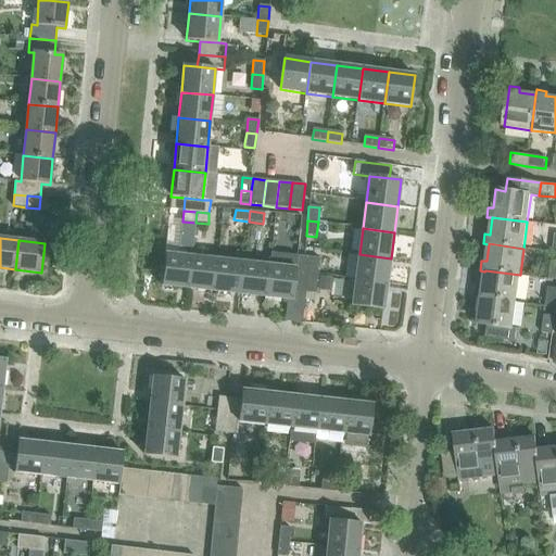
[(162,286),(189,289),(192,257),(165,254),(162,286)]
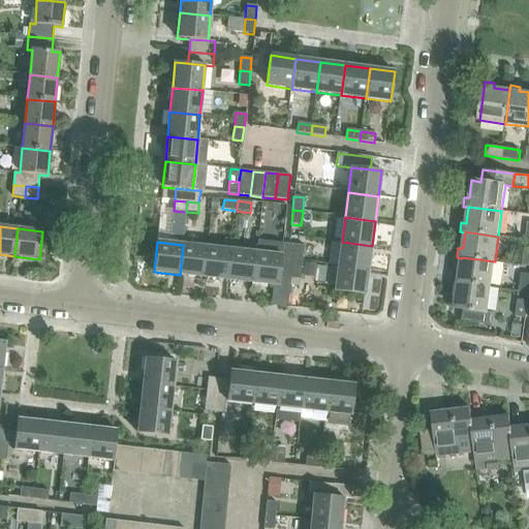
[(342,242),(338,266),(368,269),(372,246),(342,242)]
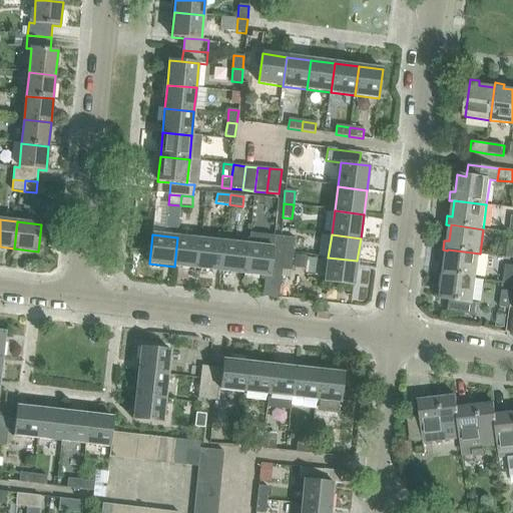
[(271,277),(272,269),(284,271),(285,253),(287,237),(275,236),(274,247),(248,245),(245,275),(271,277)]
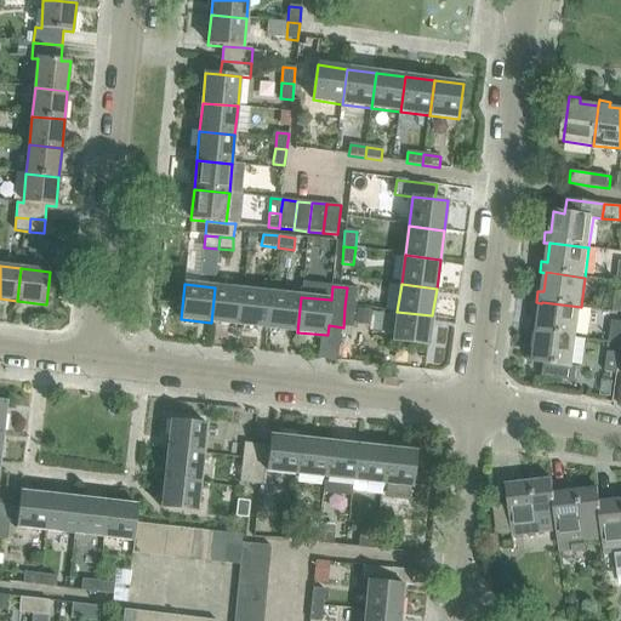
[(211,323),(240,325),(244,290),(215,288),(211,323)]
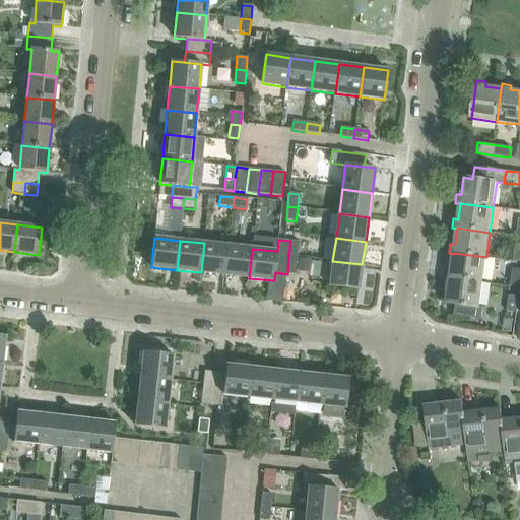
[(288,257),(298,258),(300,242),(290,241),(288,257)]
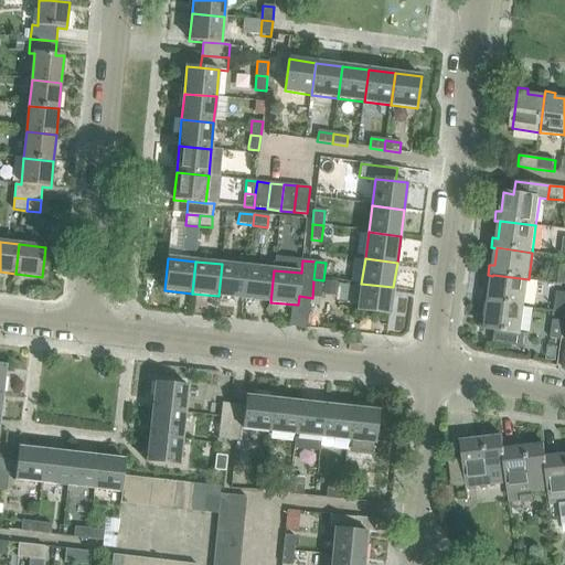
[(219,296),(244,299),(248,267),(222,264),(219,296)]
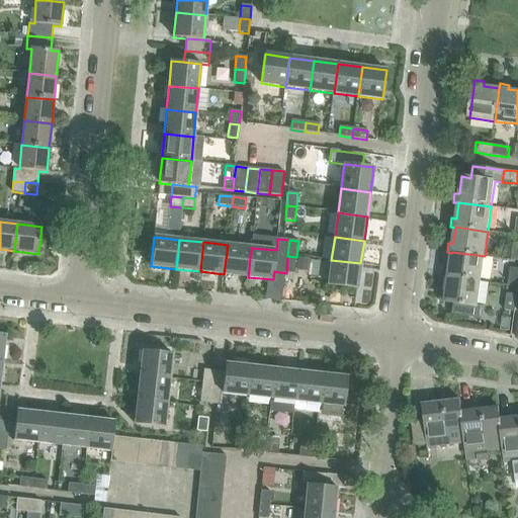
[(224,274),(248,277),(251,248),(228,245),(224,274)]
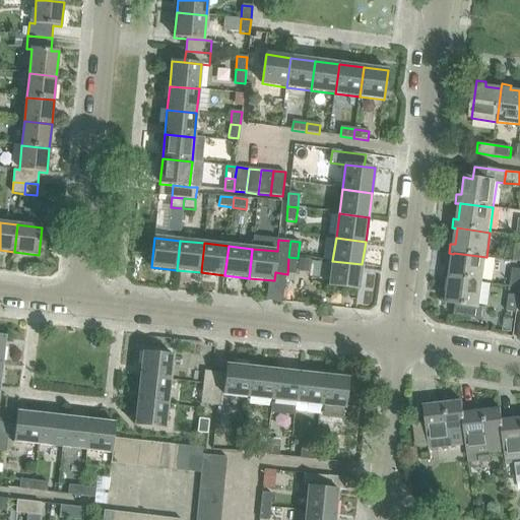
[(454,253),(453,254),(451,269),(447,268),(445,278),(450,278),(483,282),(486,257),(454,253)]
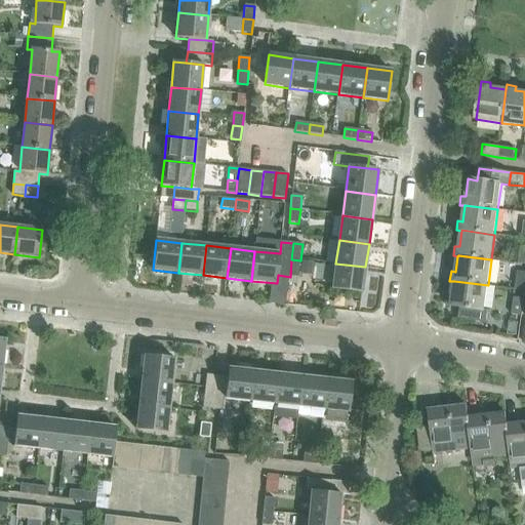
[(290,277),(298,278),(300,260),(291,259),(290,277)]
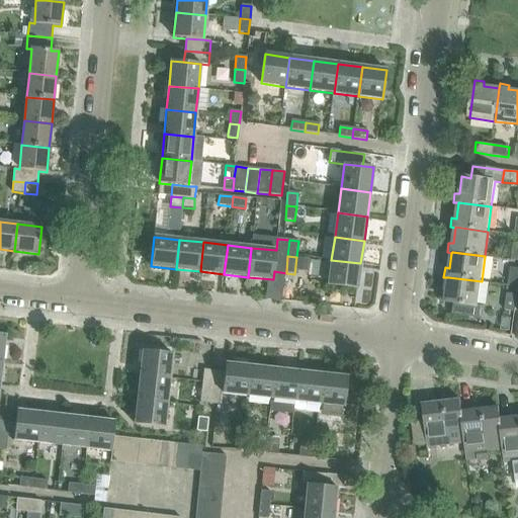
[(308,260),(297,259),(296,269),(307,270),(308,260)]
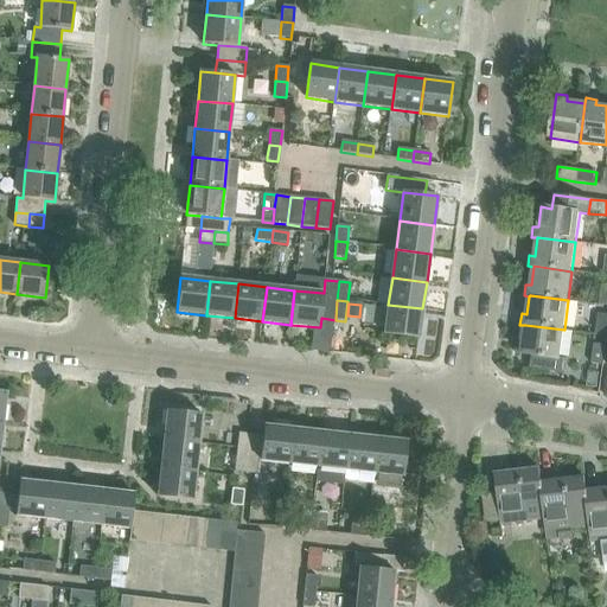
[(422,310),(388,305),(384,334),(419,339),(422,310)]
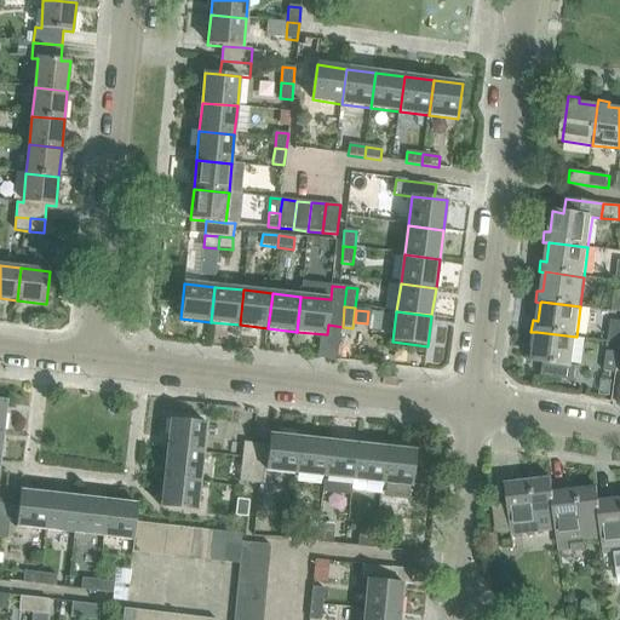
[(609,340),(619,342),(619,321),(612,321),(609,340)]
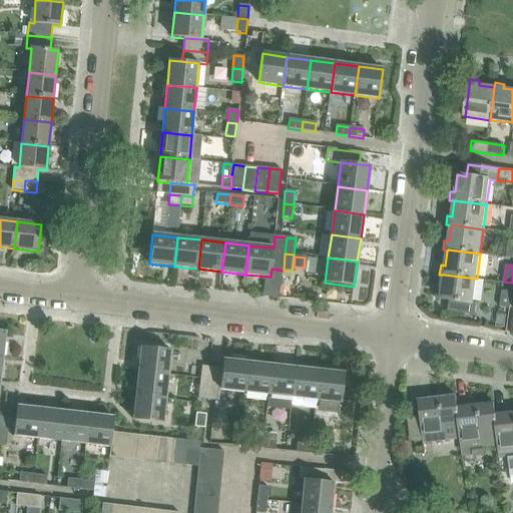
[(444,275),(442,290),(437,290),(436,299),(473,304),(477,279),(444,275)]
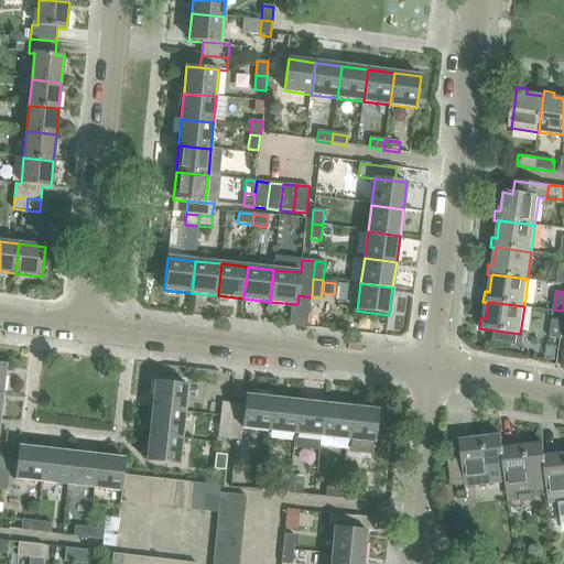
[(551,337),(562,339),(563,321),(553,320),(551,337)]
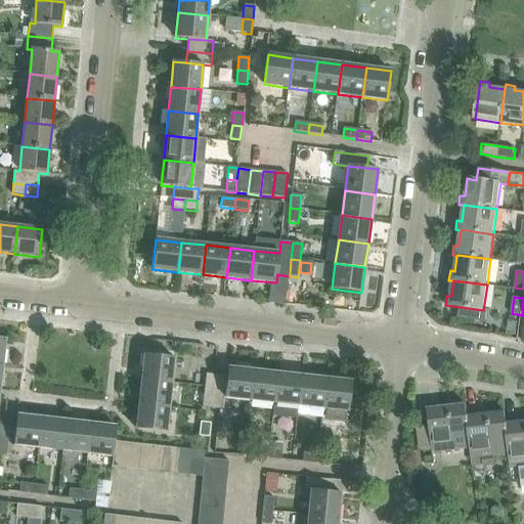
[(144,355),(141,380),(171,383),(174,358),(144,355)]
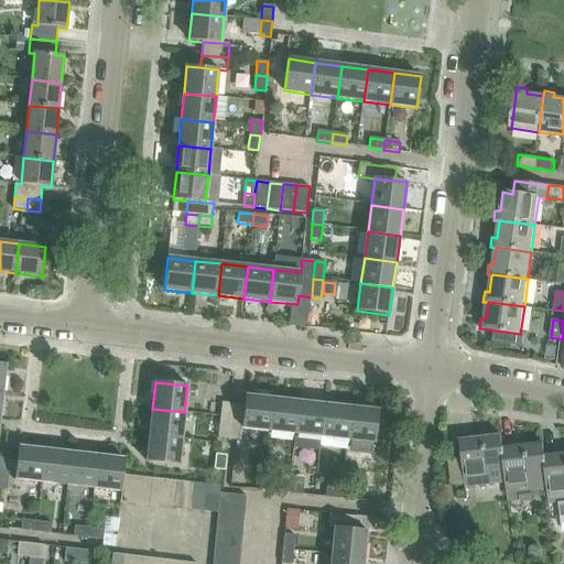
[(267,431),(270,399),(243,396),(240,427),(267,431)]
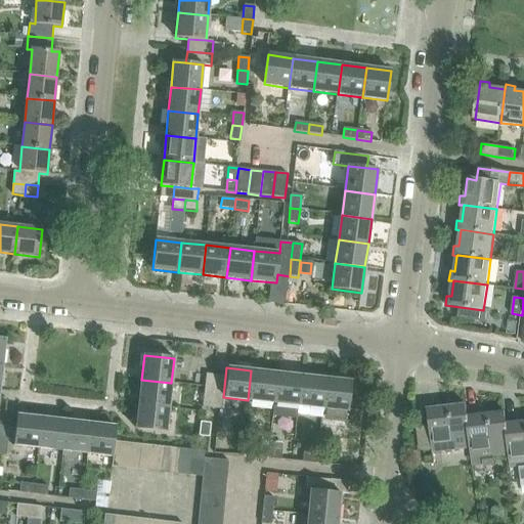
[(248,400),(272,403),(275,374),(251,370),(248,400)]
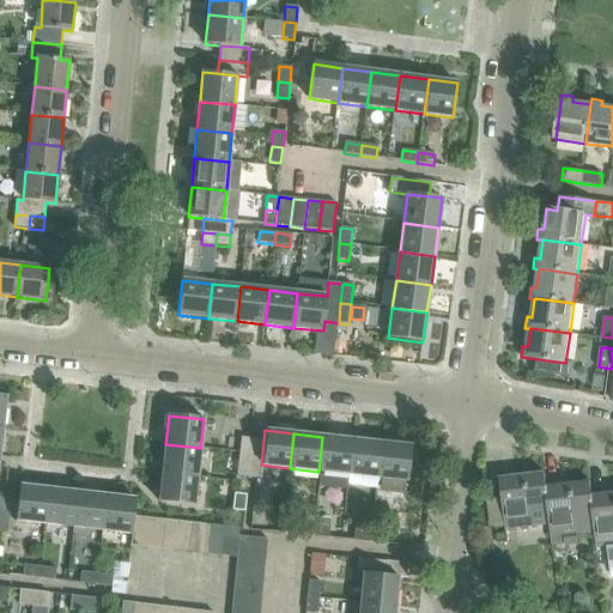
[(238,437),(237,457),(247,457),(249,438),(238,437)]
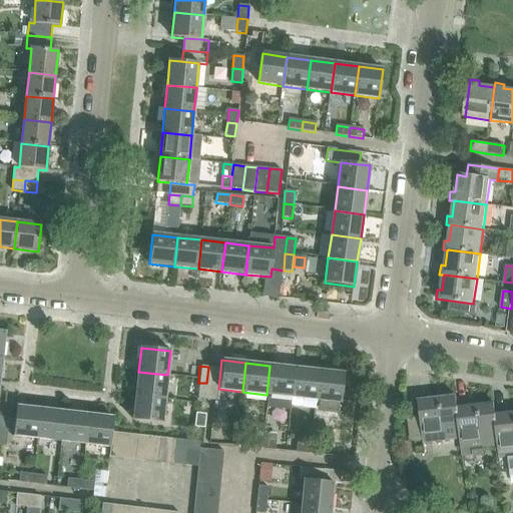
[(267,395),(291,397),(294,368),(270,366),(267,395)]
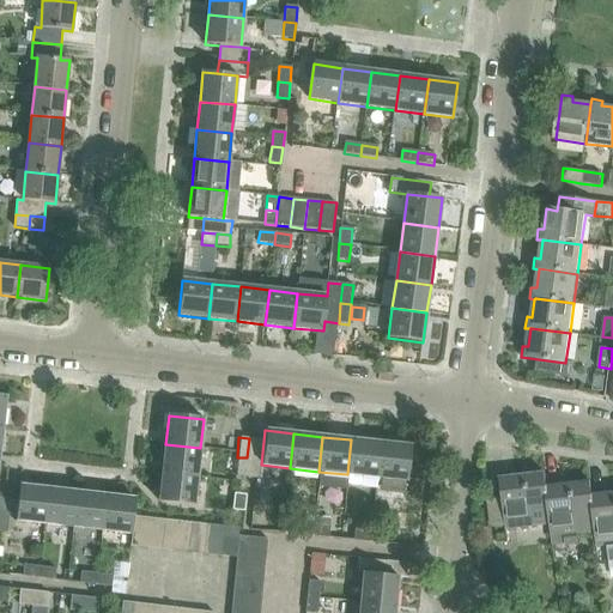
[(247,457),(244,478),(260,479),(261,465),(260,465),(263,439),(249,438),(247,457)]
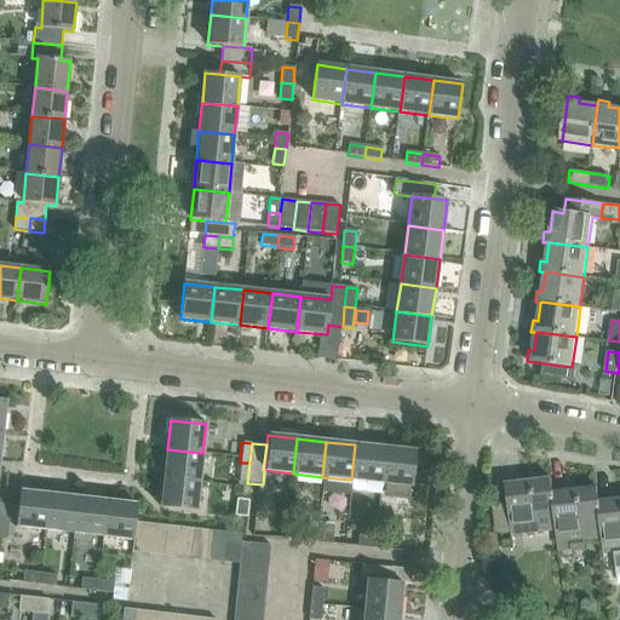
[(351,480),(380,483),(384,448),(355,445),(351,480)]
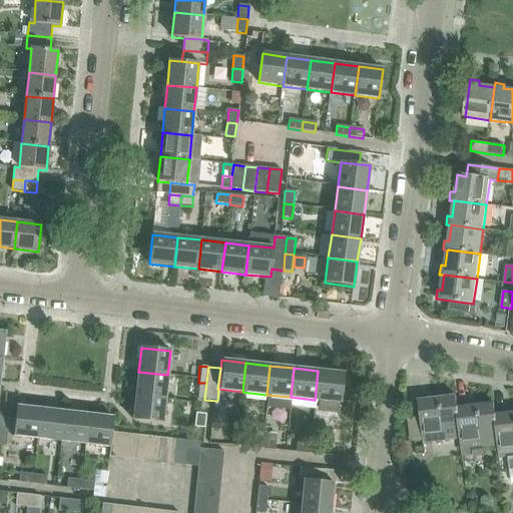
[(318,371),(315,400),(339,403),(342,374),(318,371)]
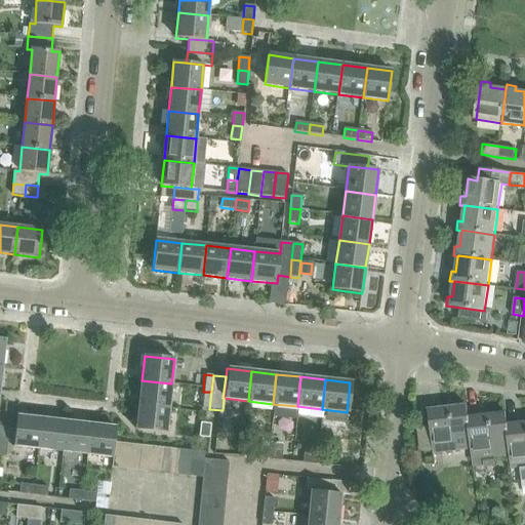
[(139,405),(169,408),(171,384),(142,380),(139,405)]
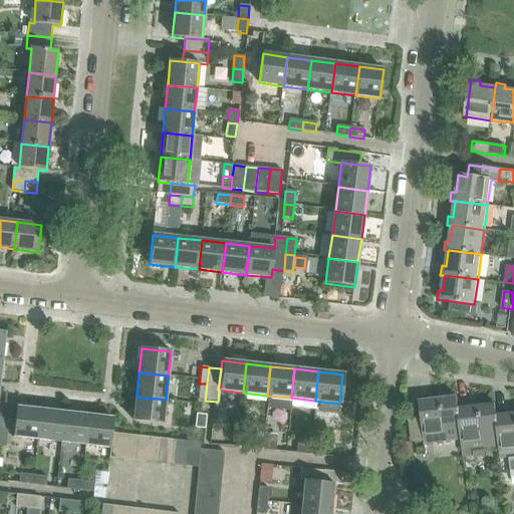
[(197,400),(205,401),(207,383),(199,383),(197,400)]
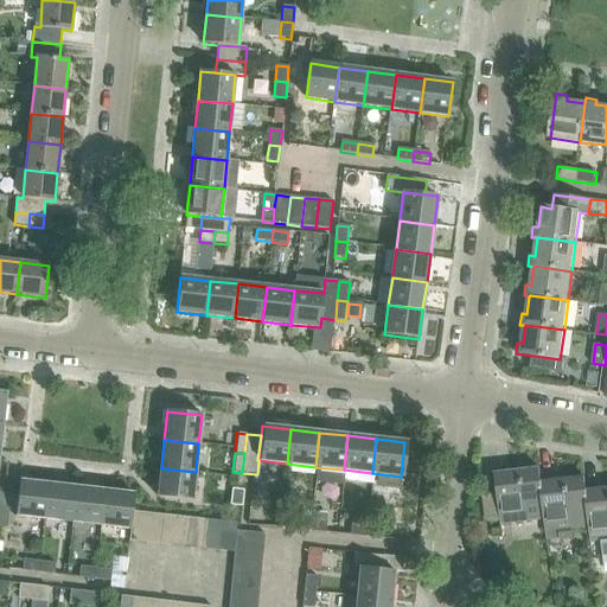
[(196,472),(161,468),(158,497),(192,502),(196,472)]
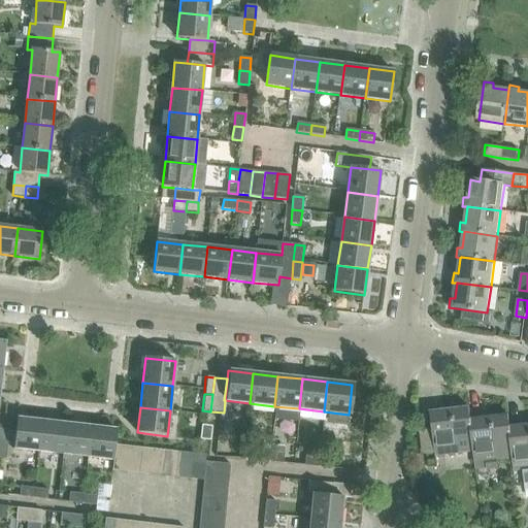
[(436,457),(474,452),(471,420),(470,408),(431,413),(436,457)]
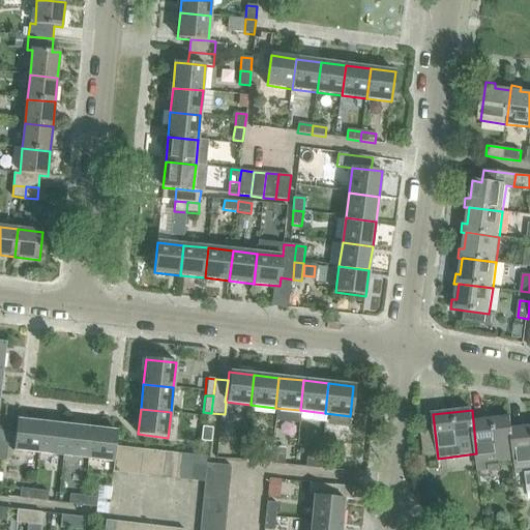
[(498,464),(516,462),(512,430),(511,417),(473,421),(476,453),(478,473),(499,470),(498,464)]
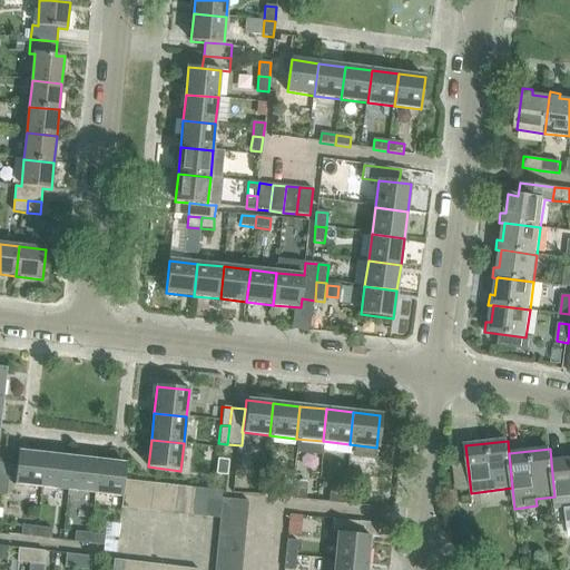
[(15,484),(42,488),(46,455),(18,452),(15,484)]
